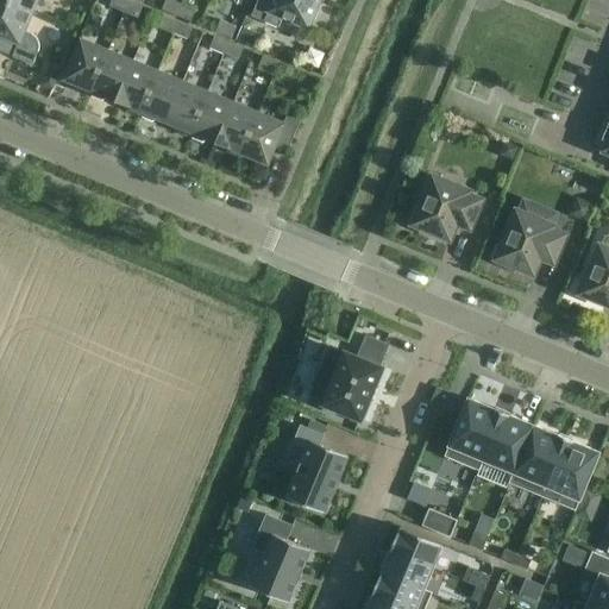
[(0,0),(31,12),(35,0),(0,0)]
